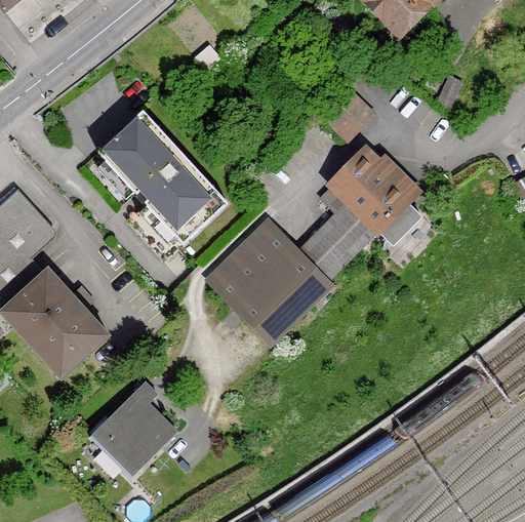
[(382,14),(399,32),(432,0),(368,0),(381,14),(382,14)]
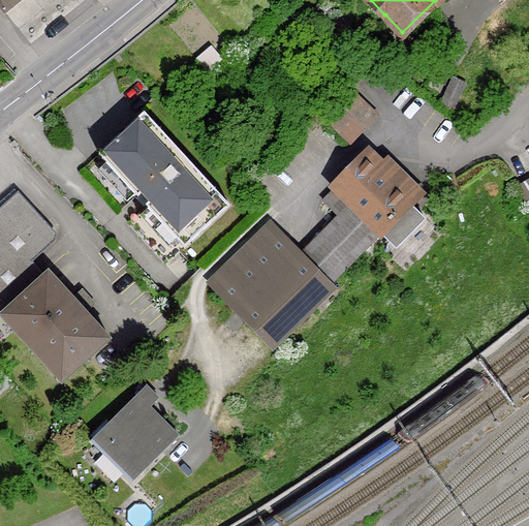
[(384,67),(380,63),(367,75),(373,82),(384,70),(382,68),(384,67)]
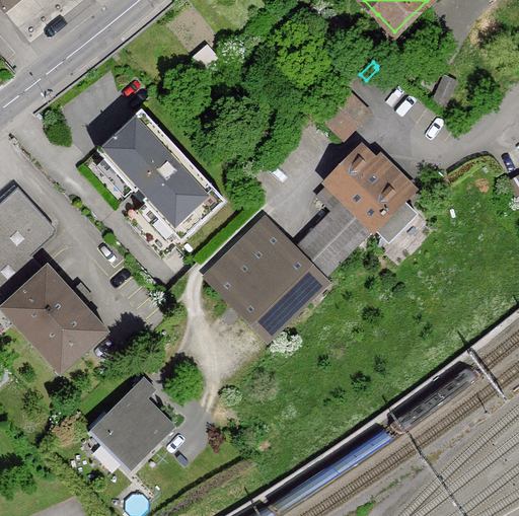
[(314,93),(325,83),(314,72),(304,82),(314,93)]
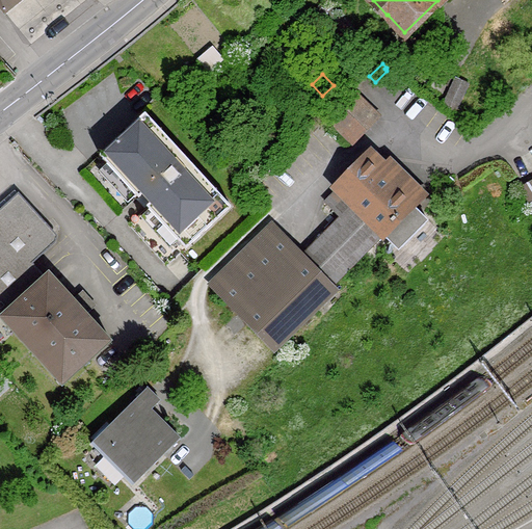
[(469,82),(455,76),(443,101),(456,107),(469,82)]
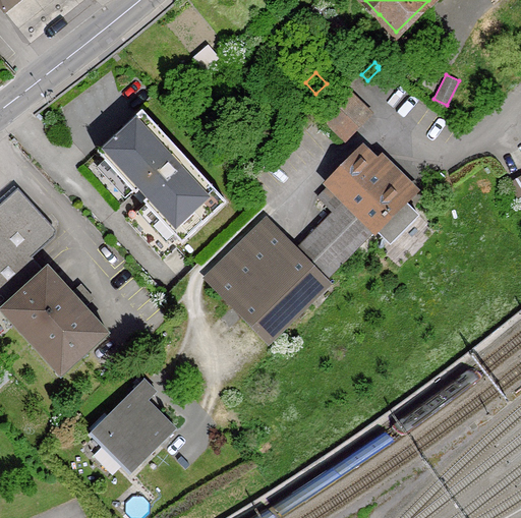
[(346,90),(323,113),(346,135),(368,112),(346,90)]
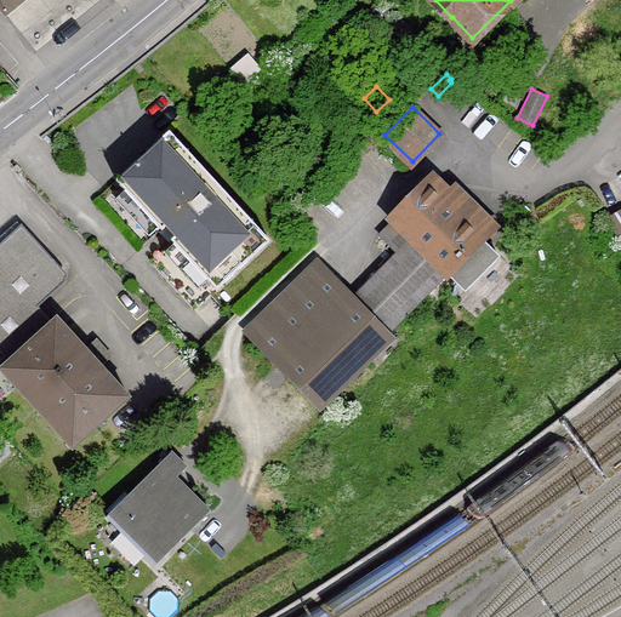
[(169,129),(117,177),(161,227),(166,223),(175,233),(171,238),(216,287),(269,238),(169,129)]
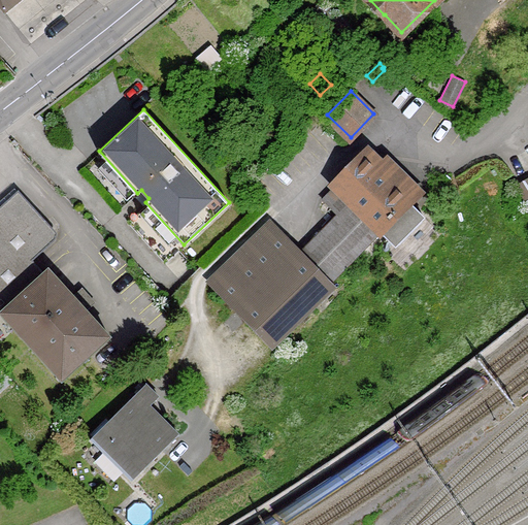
[(271,221),(209,281),(269,343),(332,283),(330,281),(382,229),(384,230),(382,232),(388,239),(389,238),(395,245),(424,216),(418,209),(418,208),(411,202),(408,204),(407,202),(419,191),(386,157),(381,161),(369,151),(364,156),(363,154),(333,185),(334,186),(323,198),(338,212),(300,251),(271,221)]
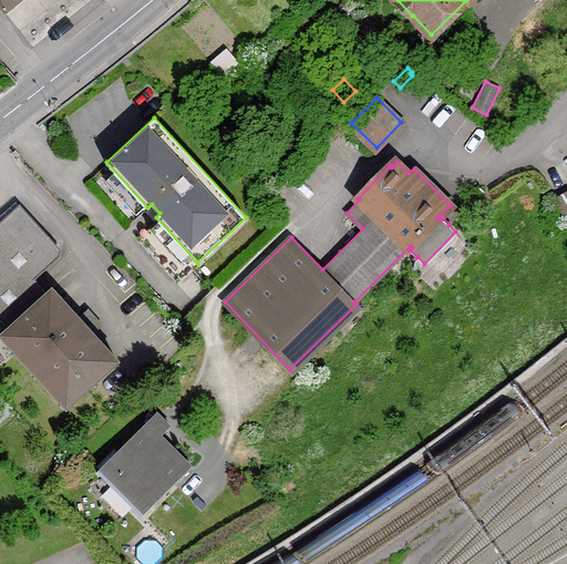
[(566,191),(557,198),(566,216),(566,191)]
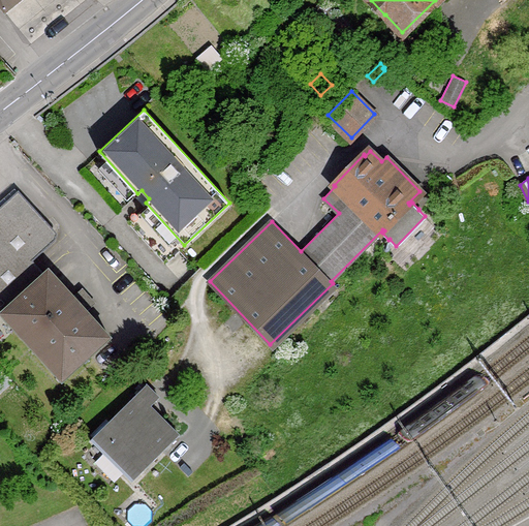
[(50,224),(18,189),(0,206),(0,312),(1,312),(62,379),(110,336),(86,309),(95,301),(82,286),(72,296),(49,269),(43,273),(42,273),(34,280),(16,260),(49,230),(50,224)]
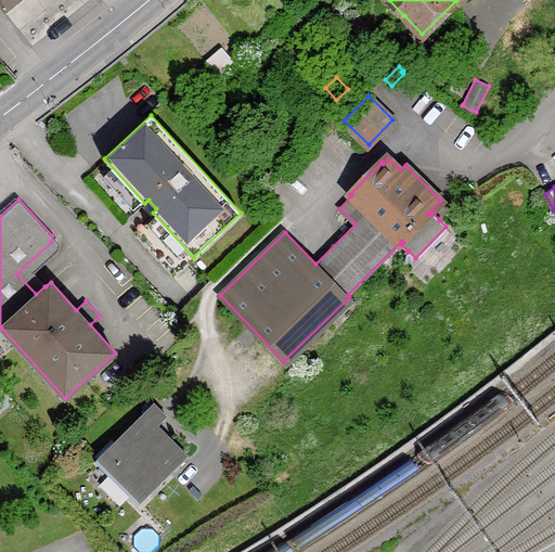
[(98,457),(94,460),(138,503),(188,454),(168,435),(160,441),(151,432),(167,415),(153,401),(114,440),(112,437),(94,453),(98,457)]
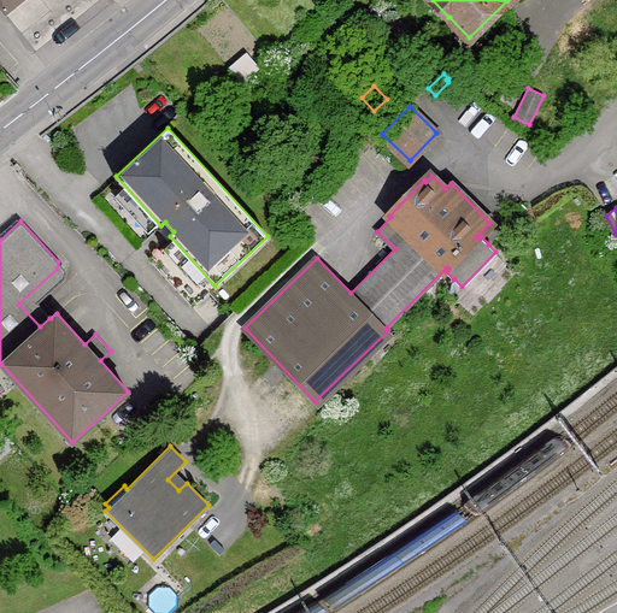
All buildings are outlined.
